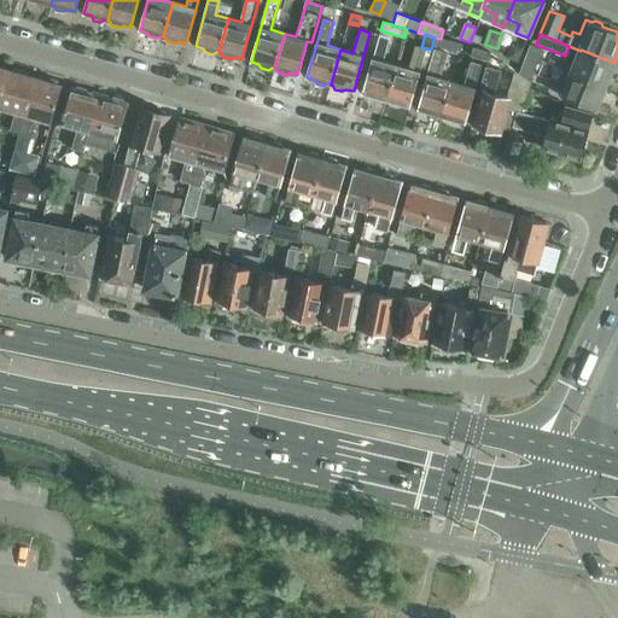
[(383,99),(386,100),(396,65),(383,60),(389,38),(379,35),(362,93),(369,95),(372,99),(379,101),(383,99)]
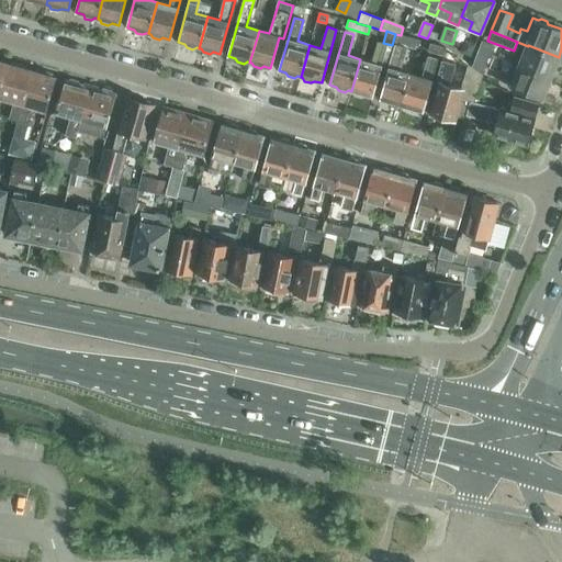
[(401,35),(395,34),(392,45),(395,46),(396,45),(397,42),(419,48),(420,41),(401,35)]
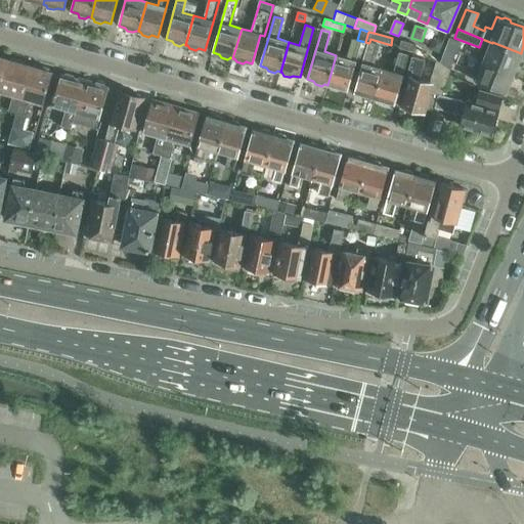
[(347,90),(361,41),(357,40),(352,38),(346,58),(336,55),(328,85),(330,86),(332,89),(337,90),(341,89),(347,90)]
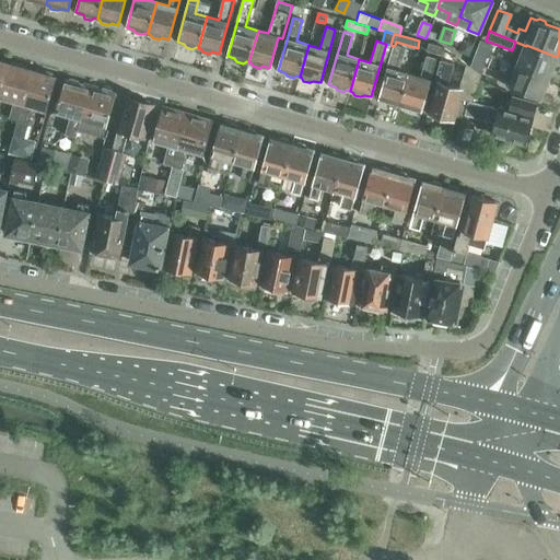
[(459,53),(468,56),(474,44),(465,41),(459,53)]
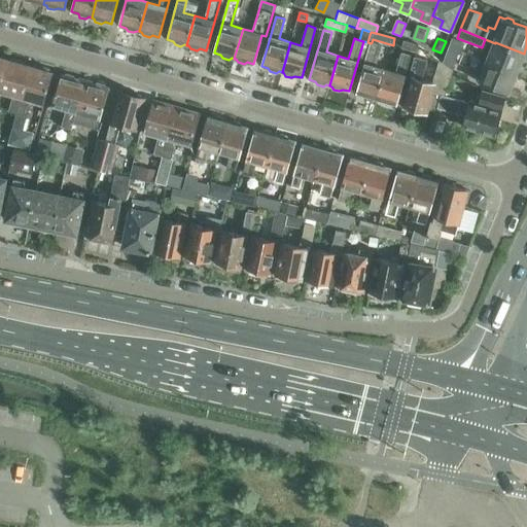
[(449,47),(458,51),(460,51),(464,44),(452,39),(449,47)]
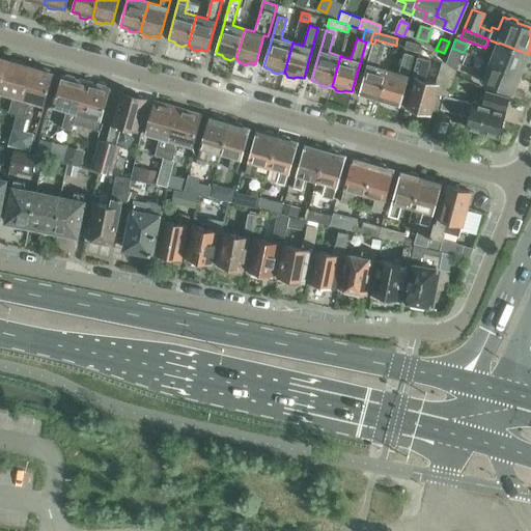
[(404,50),(418,53),(420,44),(407,40),(404,50)]
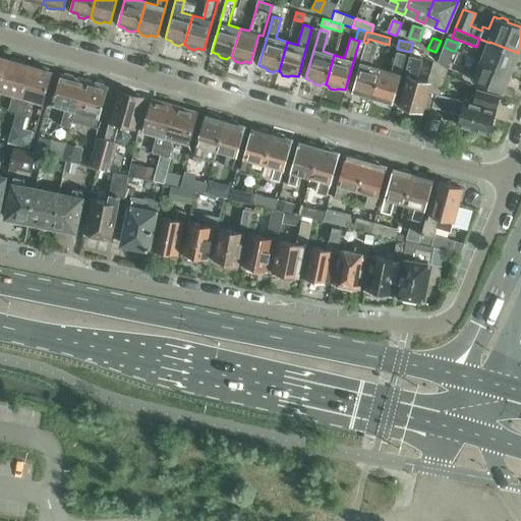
[(369,97),(372,98),(381,67),(370,64),(375,45),(367,42),(366,43),(352,93),(359,94),(360,98),(366,99),(369,97)]
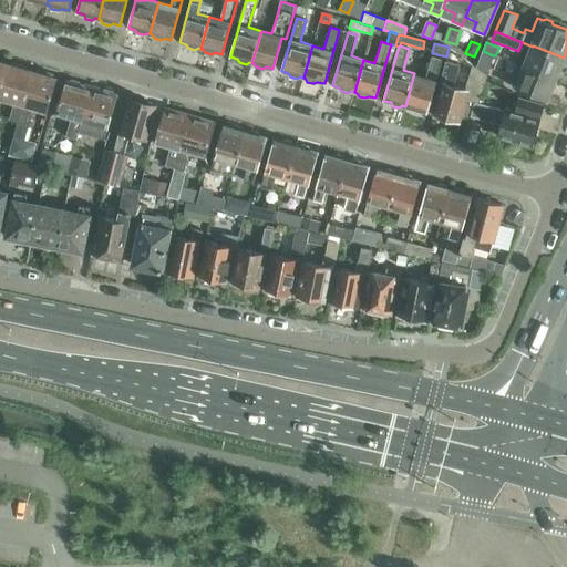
[(514,64),(524,68),(524,66),(555,79),(558,71),(562,70),(564,63),(563,60),(564,58),(533,45),(533,47),(528,58),(525,57),(518,54),(514,64)]
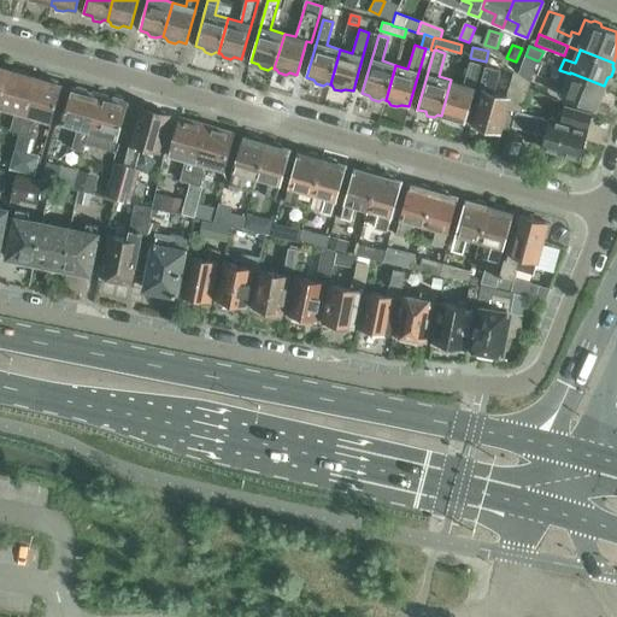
[(518,74),(529,81),(536,60),(526,56),(518,74)]
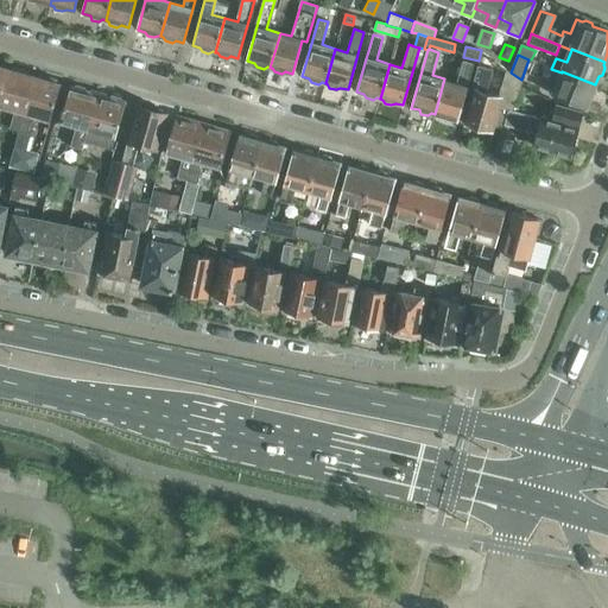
[(444,78),(435,114),(437,115),(439,119),(447,121),(450,119),(457,121),(474,63),(463,61),(457,82),(444,78)]
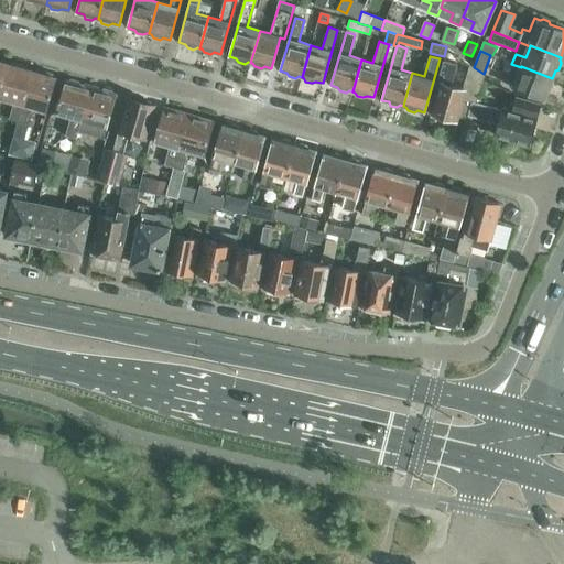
[(444,75),(433,115),(440,117),(442,120),(448,122),(452,120),(456,121),(457,117),(466,120),(468,112),(472,101),(476,102),(486,75),(484,74),(474,67),(469,64),(463,88),(452,85),(457,65),(444,61),(440,74),(444,75)]
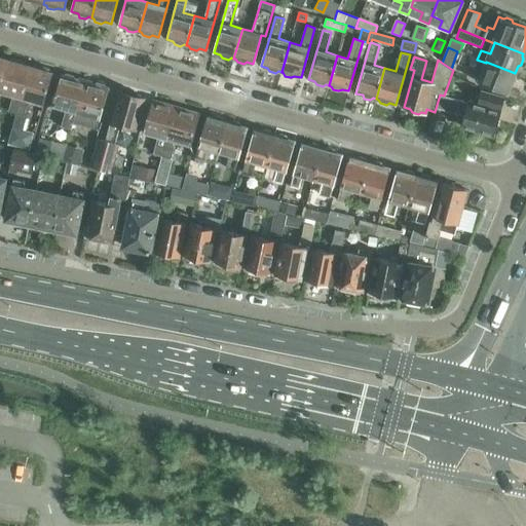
[(8,110),(15,113),(30,66),(20,64),(19,61),(11,59),(9,61),(6,60),(0,80),(0,90),(12,95),(8,110)]
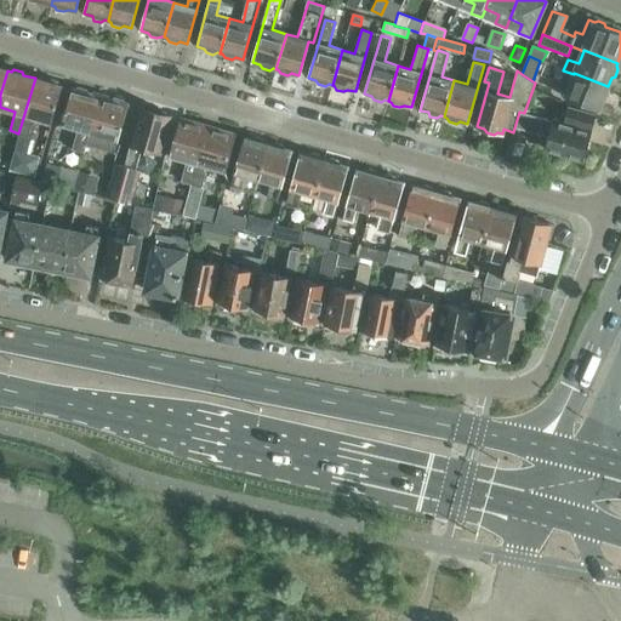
[(574,73),(574,74),(569,87),(565,86),(562,96),(599,110),(602,102),(605,101),(609,92),(607,90),(608,86),(574,73)]
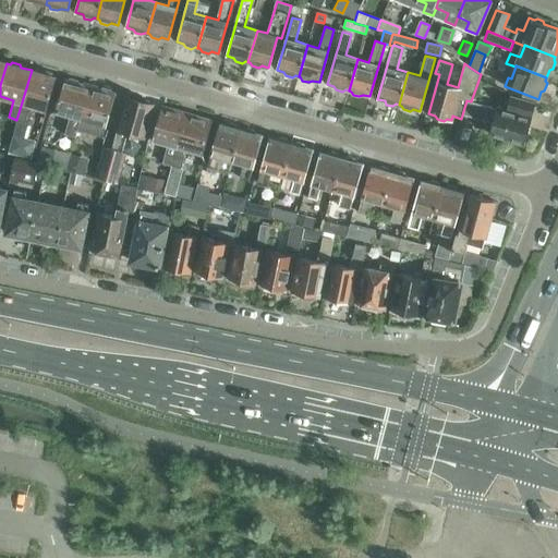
[(32,70),(16,120),(24,122),(29,105),(47,110),(56,77),(52,76),(51,74),(44,72),(41,73),(32,70)]
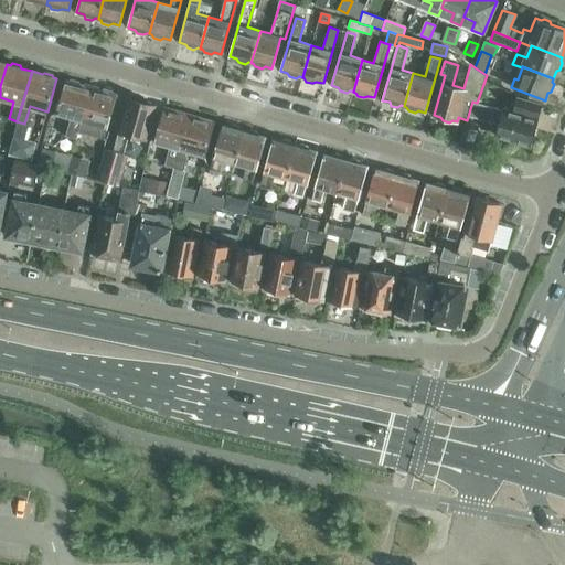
[(67,137),(75,139),(91,88),(80,85),(78,83),(71,80),(68,82),(65,81),(55,114),(73,118),(67,137)]
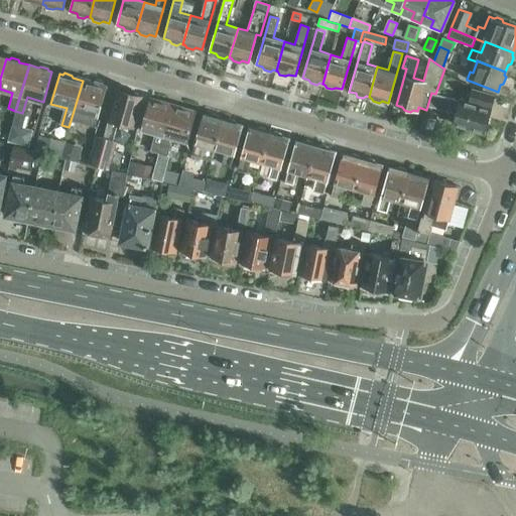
[(83,81),(69,127),(77,130),(79,122),(95,127),(106,87),(104,86),(102,84),(95,82),(93,83),(83,81)]
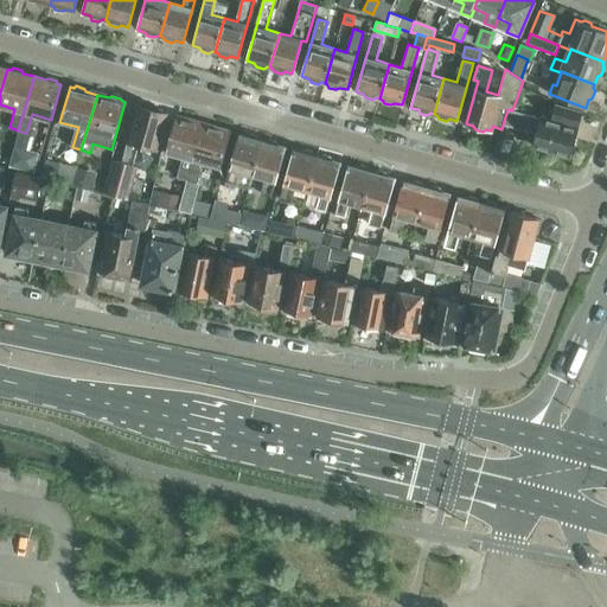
[(508,109),(504,121),(537,131),(532,146),(569,157),(577,129),(576,129),(581,112),(555,104),(550,121),(512,110),(508,109)]
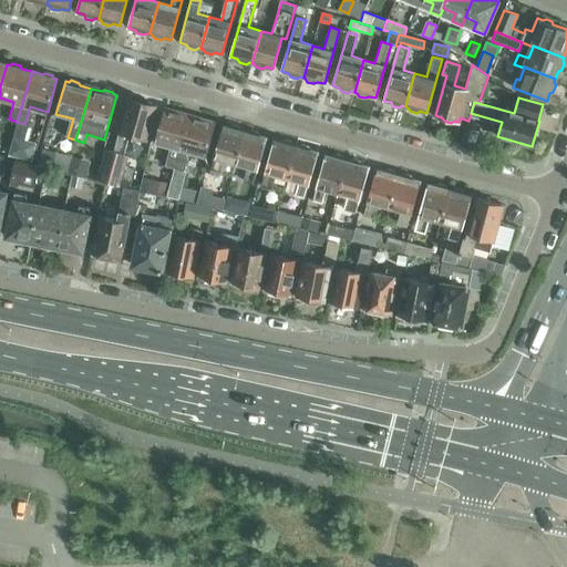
[(116,148),(124,151),(130,135),(145,141),(155,106),(152,105),(151,103),(143,101),(141,102),(130,99),(116,148)]
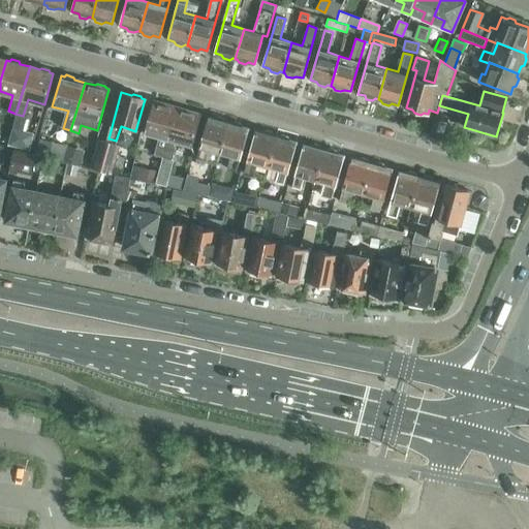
[(154,154),(162,156),(177,107),(153,101),(144,132),(159,137),(154,154)]
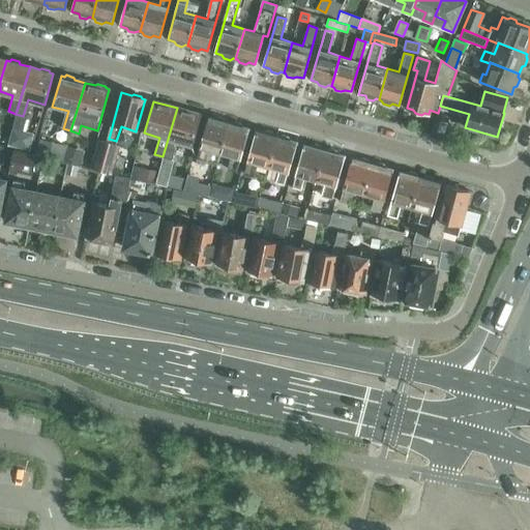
[(163,156),(172,159),(177,142),(192,147),(201,115),(177,108),(163,156)]
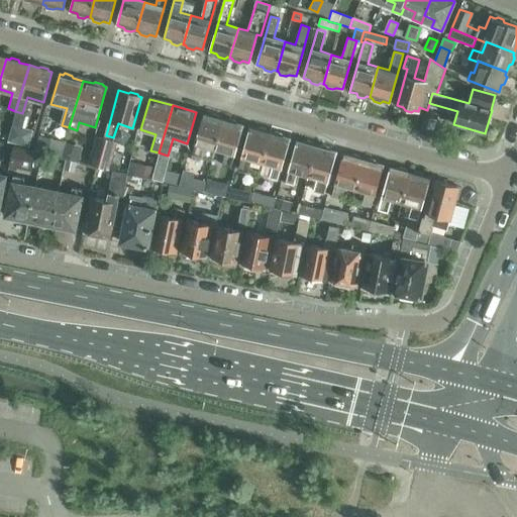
[(203,146),(214,149),(222,119),(220,119),(219,116),(213,114),(209,116),(203,114),(192,156),(200,159),(203,146)]
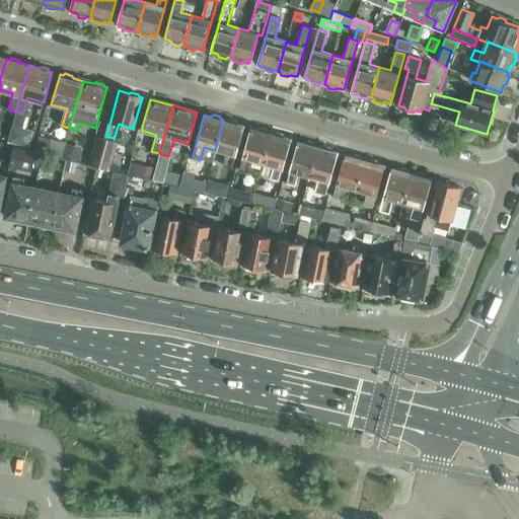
[(223,120),(215,150),(227,153),(223,165),(231,167),(243,126),(237,124),(235,121),(229,119),(226,121),(223,120)]
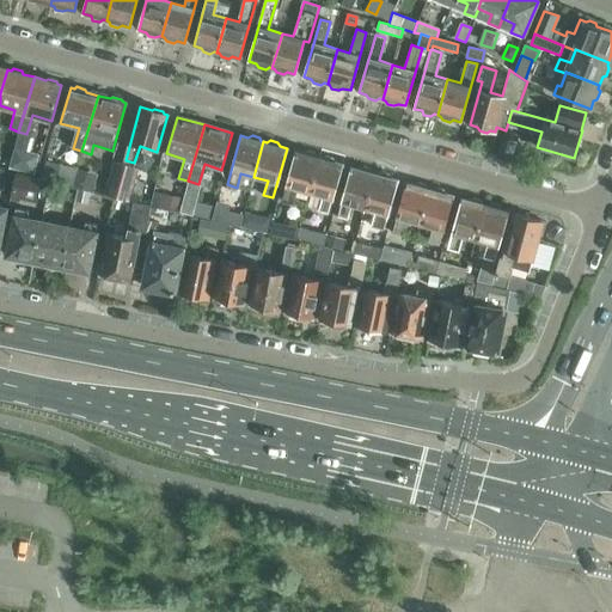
[(295,189),(308,193),(319,158),(317,157),(314,153),(307,151),(304,153),(295,151),(282,200),(292,203),(295,189)]
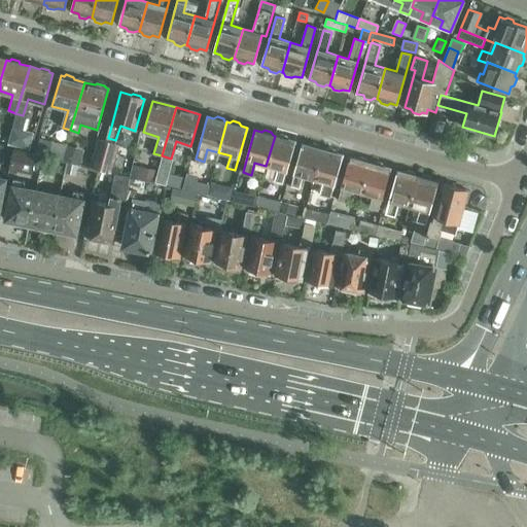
[(275,136),(266,166),(278,169),(274,181),(283,184),(294,141),(288,139),(286,136),(280,135),(277,136),(275,136)]
